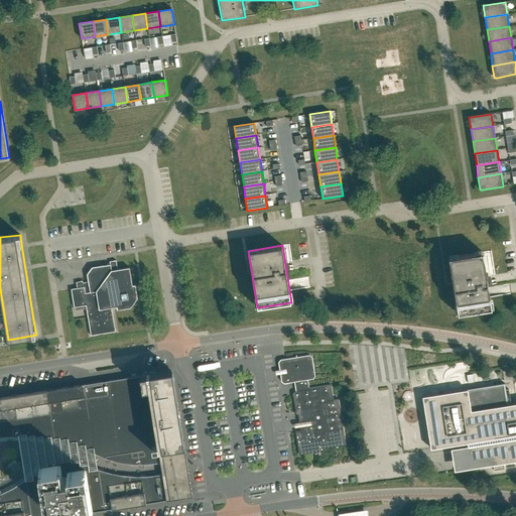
[(458,313),(491,308),(490,297),(483,252),(448,257),(453,281),(453,285),(458,313)]
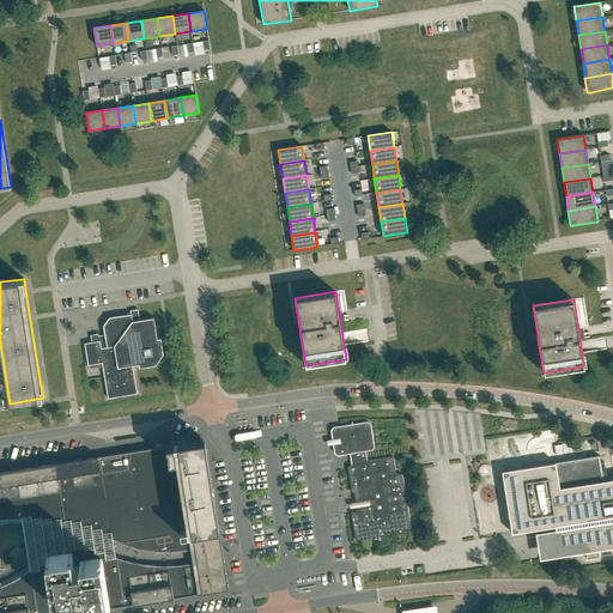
[(140,320),(138,309),(131,310),(131,314),(110,317),(104,326),(107,341),(101,343),(101,340),(85,343),(89,365),(102,363),(108,398),(137,394),(132,365),(139,364),(139,368),(155,365),(164,353),(163,353),(162,345),(161,340),(161,338),(158,339),(155,317),(140,320)]
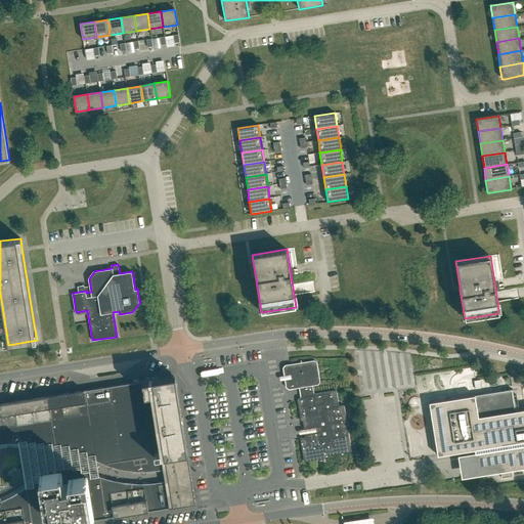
[(300,396),(313,394),(312,386),(318,385),(319,382),(316,362),(314,360),(285,365),(282,367),(286,388),(289,390),(299,388),(300,396)]
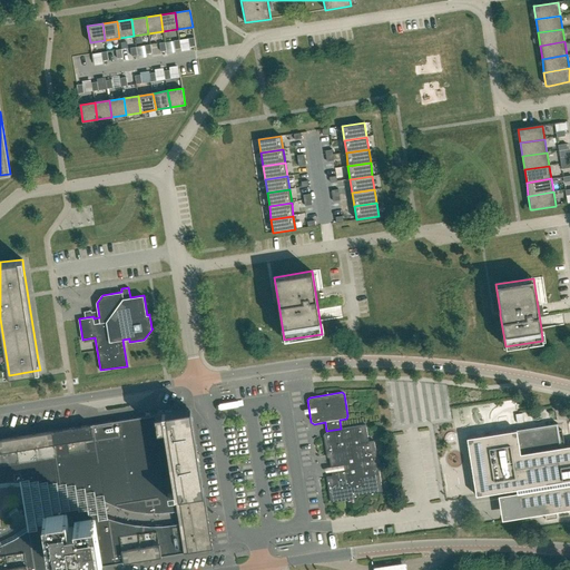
[(213,548),(190,409),(175,412),(155,414),(157,430),(164,429),(177,511),(179,523),(184,552),(202,550),(213,548)]
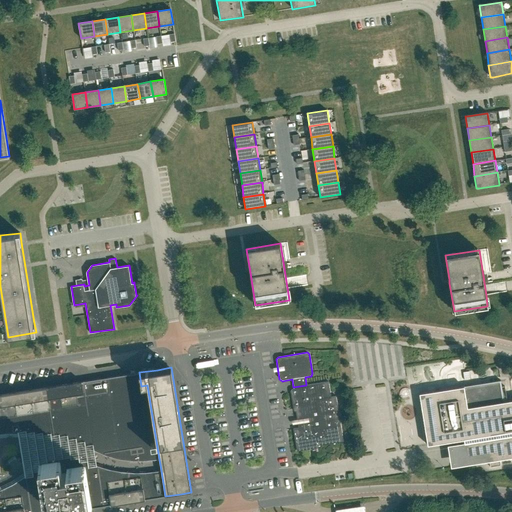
[(0,434),(6,433),(18,433),(30,434),(43,435),(54,438),(68,441),(81,445),(107,456),(119,459),(132,461),(144,461),(155,460),(159,459),(147,385),(141,386),(139,372),(129,374),(119,376),(119,375),(113,377),(95,380),(95,379),(78,382),(78,383),(60,386),(60,385),(48,387),(48,386),(46,387),(32,390),(32,389),(29,389),(29,390),(15,392),(13,392),(13,393),(0,394),(0,434)]
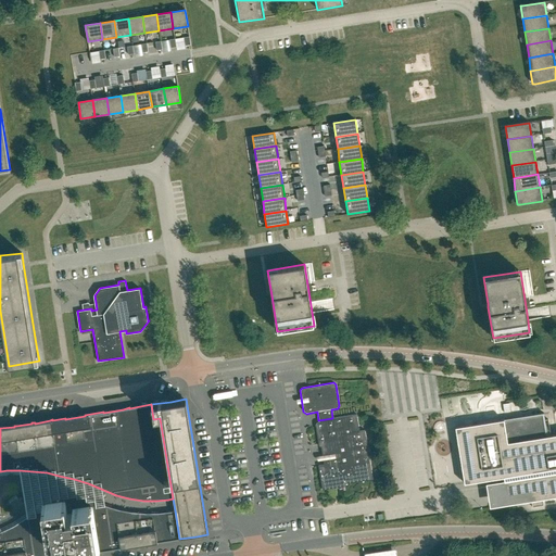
[(555,434),(547,437),(545,424),(544,413),(455,427),(465,483),(504,477),(507,496),(530,492),(532,507),(544,505),(543,498),(555,496),(555,434)]
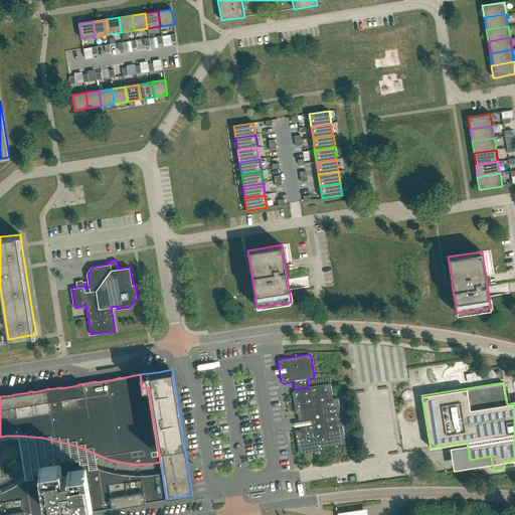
[(293,395),(295,410),(338,403),(338,398),(333,399),(330,383),(308,387),(295,389),(295,391),(294,391),(292,393),(293,395)]
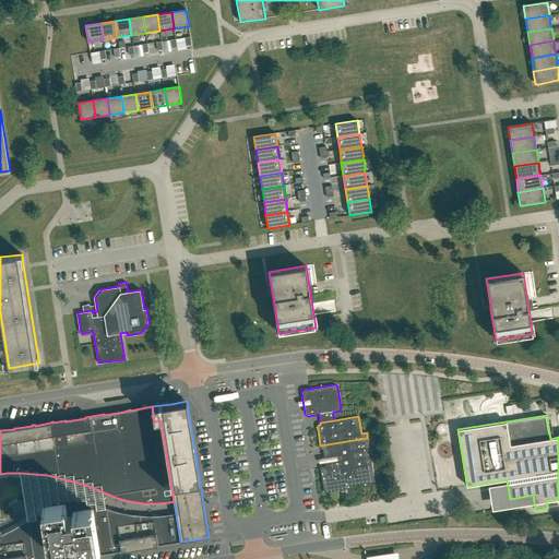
[(371,460),(367,438),(320,445),(320,447),(320,448),(322,450),(323,450),(324,456),(325,467),(371,460)]
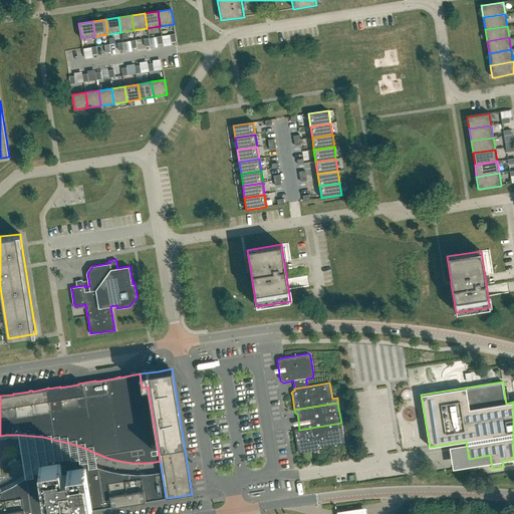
[(344,443),(341,423),(299,430),(294,430),(294,431),(298,453),(309,451),(317,450),(319,450),(319,447),(344,443)]
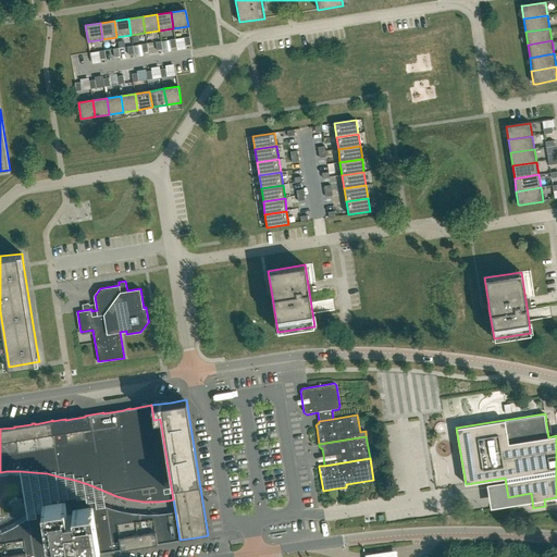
[(0,556),(73,556),(75,556),(96,553),(99,553),(120,549),(120,551),(122,551),(122,549),(137,547),(140,547),(140,546),(156,544),(156,545),(158,544),(180,540),(175,511),(171,512),(159,514),(146,515),(133,514),(119,510),(104,506),(87,499),(78,496),(70,496),(62,497),(53,499),(46,504),(38,509),(26,519),(14,527),(2,532),(0,533),(0,556)]
